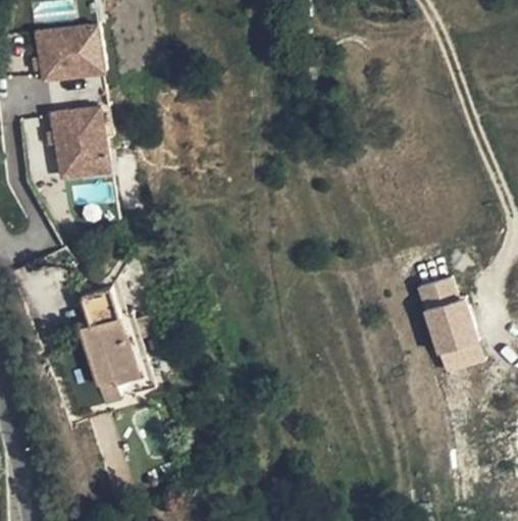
[(66,41),(36,46),(41,79),(104,69),(97,21),(64,27),(66,41)]
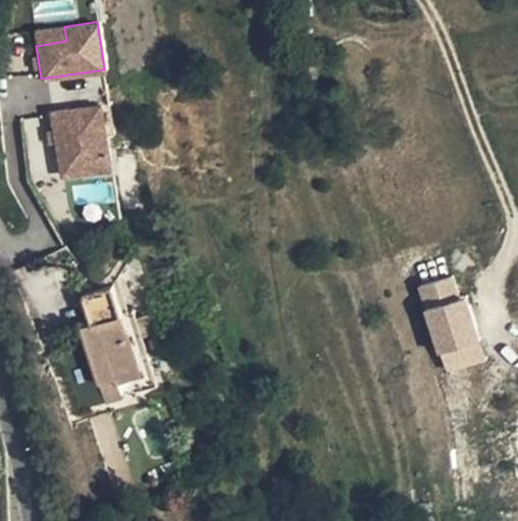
[(34,31),(36,46),(66,41),(64,27),(34,31)]
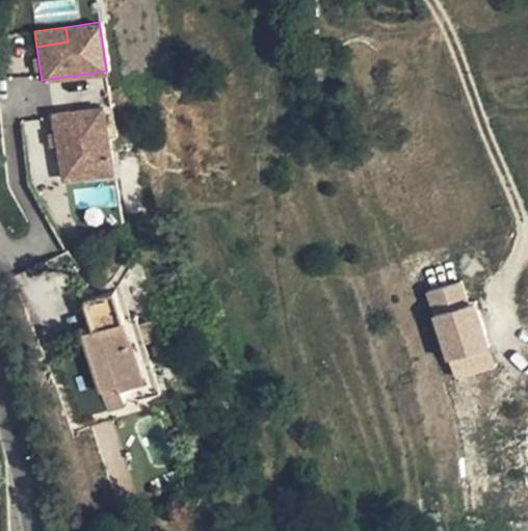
[(31,59),(33,72),(41,71),(38,57),(31,59)]
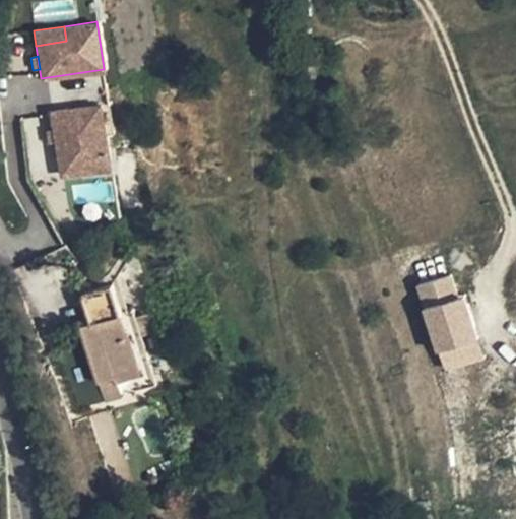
[(100,104),(50,112),(53,130),(55,143),(57,161),(108,154),(100,104)]
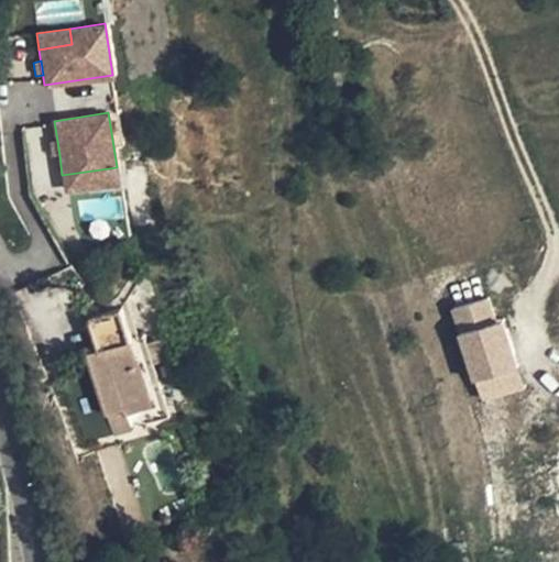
[(59,155),(57,141),(48,142),(51,156),(59,155)]
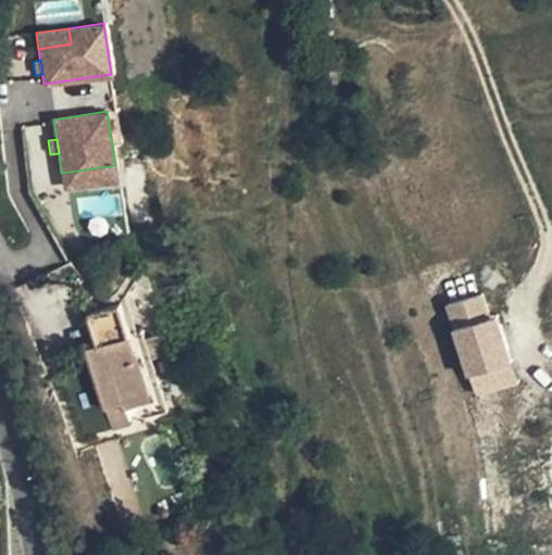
[(115,165),(61,173),(64,188),(117,179),(115,165)]
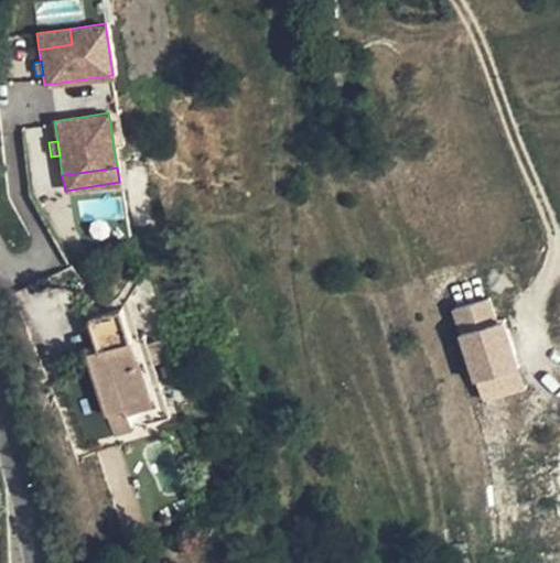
[(483,302),(448,312),(455,336),(451,337),(465,386),(470,385),(475,403),(518,391),(498,325),(491,327),(483,302)]
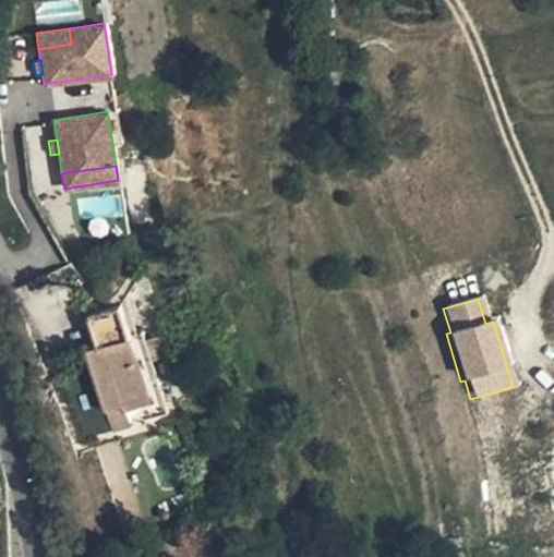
[(118,303),(85,313),(94,344),(95,346),(129,337),(118,303)]
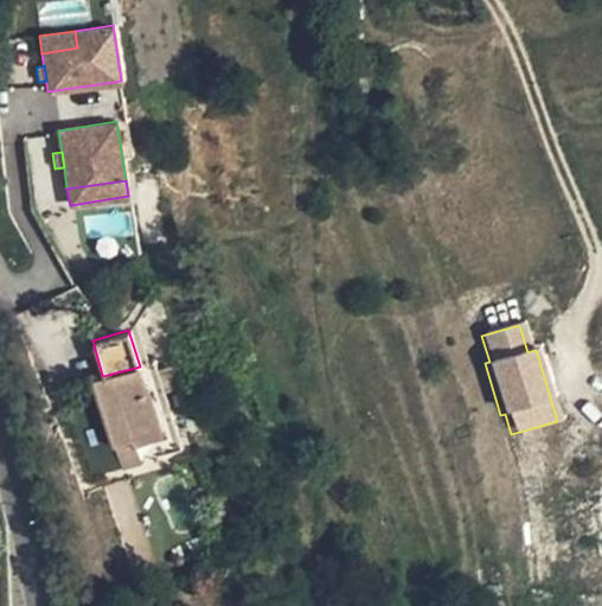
[(140,367),(103,376),(102,375),(91,378),(111,445),(130,439),(133,445),(139,461),(179,450),(152,362),(140,367)]
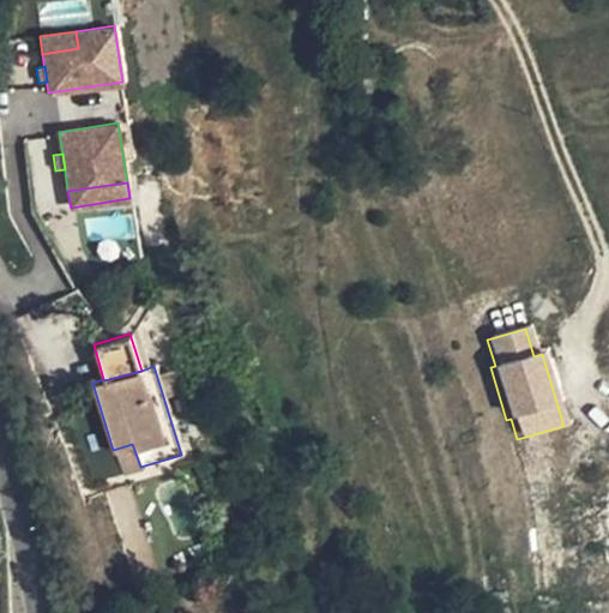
[(132,444),(113,450),(120,473),(140,467),(134,450),(132,444)]
